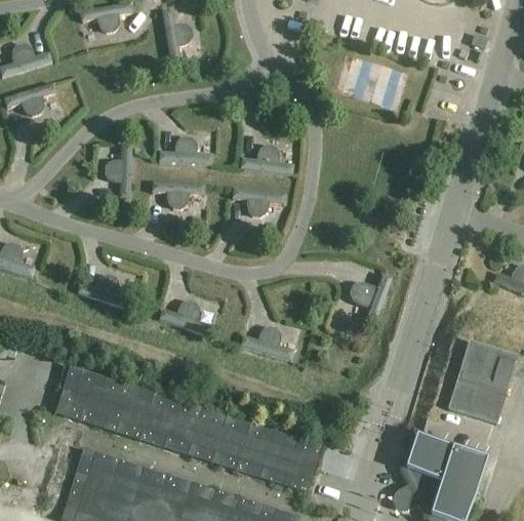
[(269,0),(268,5),(286,8),(287,0),(269,0)]
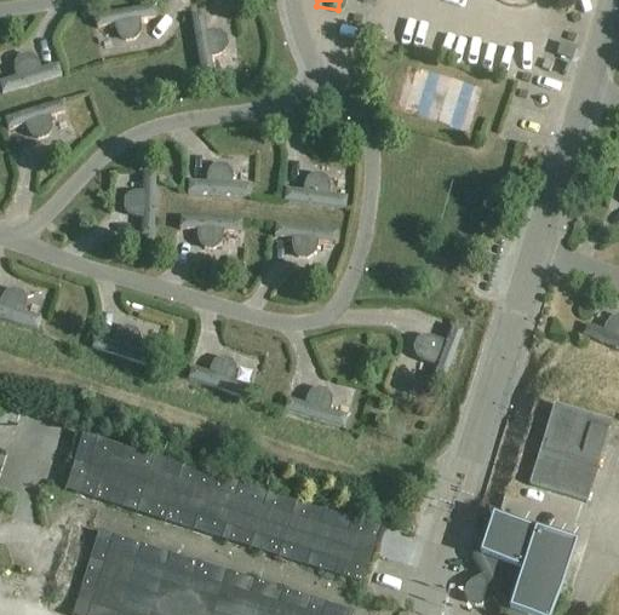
[(379,17),(383,0),(367,0),(365,13),(379,17)]
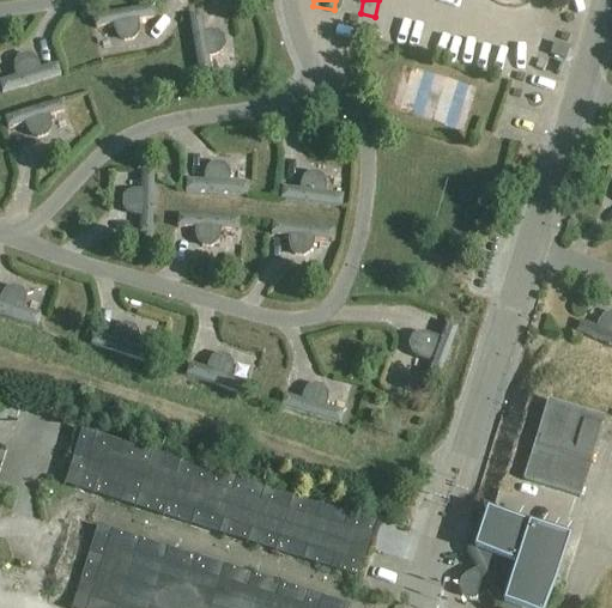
[(141,24),(140,19),(158,16),(156,4),(96,16),(98,26),(115,24),(116,30),(120,36),(126,41),(138,38),(141,31),(141,24)]
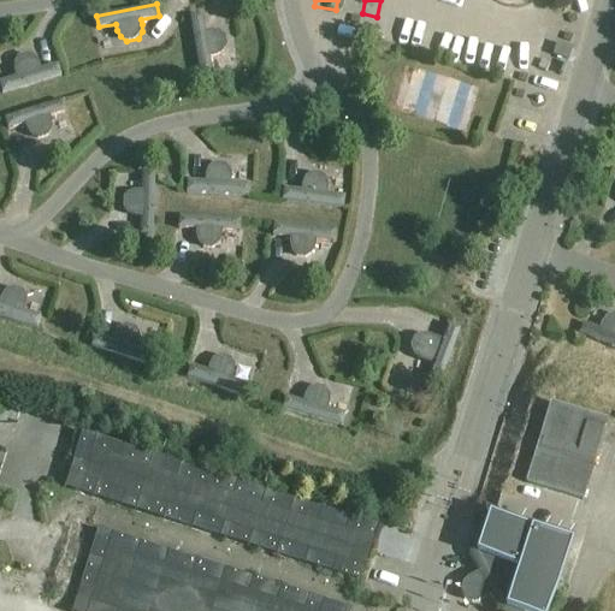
[(208,30),(205,13),(193,16),(202,77),(217,75),(212,57),(218,55),(225,52),(229,45),(226,35),(220,30),(212,29),(208,30)]
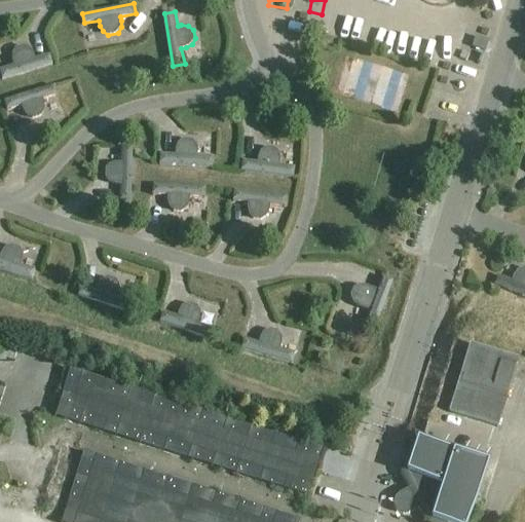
[(36,58),(35,52),(32,47),(26,45),(16,47),(13,53),(14,60),(15,65),(0,69),(4,79),(54,64),(51,52),(36,58)]
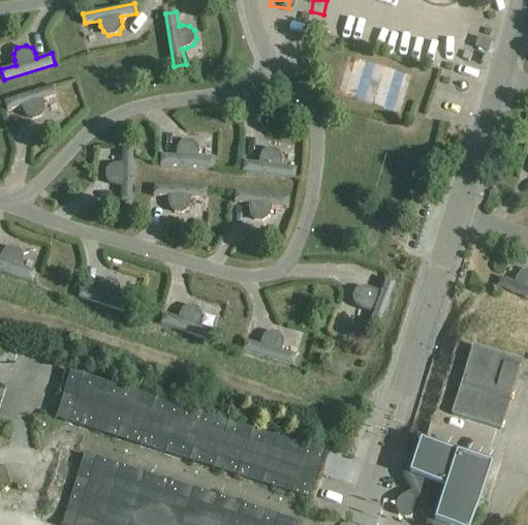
[(47,110),(47,103),(44,99),(60,94),(57,84),(5,100),(8,110),(23,105),(25,111),(28,116),(34,119),(43,116),(47,110)]
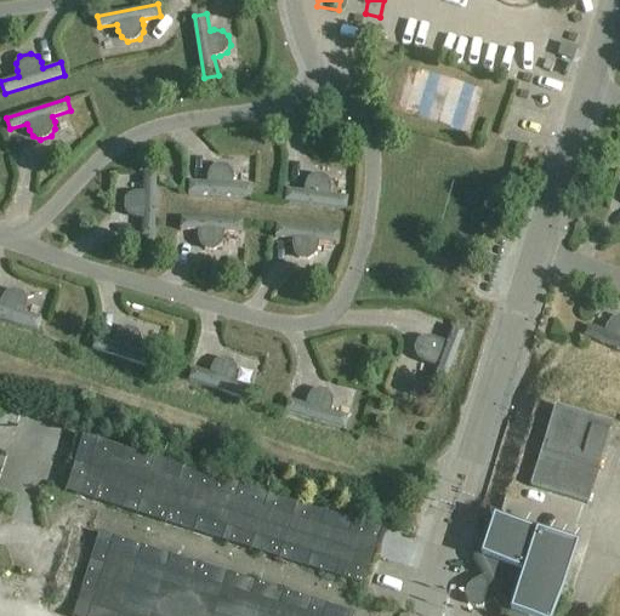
[(233,178),(233,172),(232,166),(226,160),(215,160),(209,165),(206,172),(206,178),(188,177),(187,189),(250,193),(251,180),(233,178)]
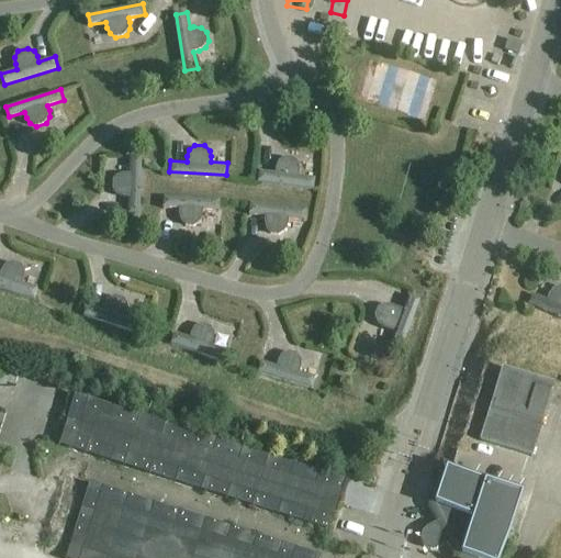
[(127,169),(122,169),(116,171),(112,177),(112,187),(116,191),(123,193),(128,193),(127,210),(139,210),(141,154),(127,153),(127,169)]
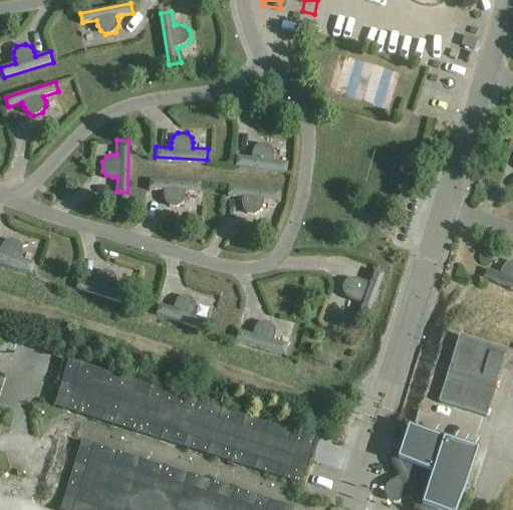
[(272,157),(273,152),(272,147),(268,142),(259,141),(254,145),(252,150),(251,155),(236,153),(234,164),(286,170),(287,159),(272,157)]
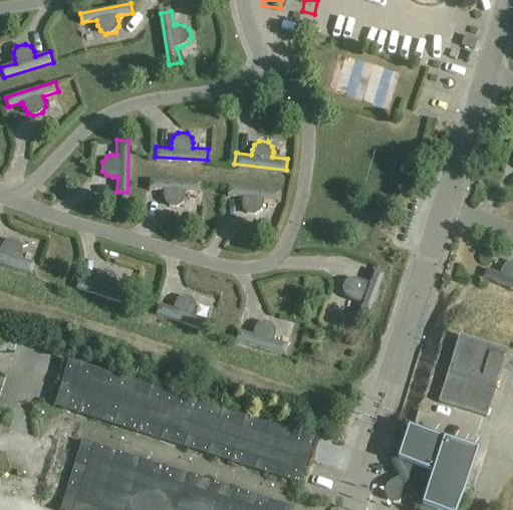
[(83,195),(97,192),(92,162),(66,167),(69,185),(81,183),(83,195)]
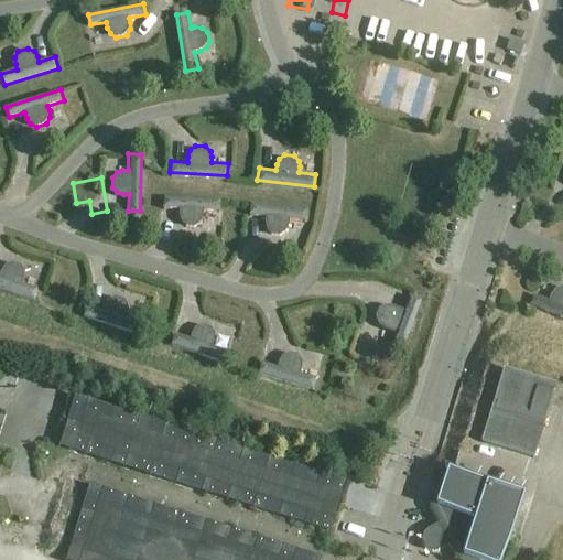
[(179,207),(179,213),(180,219),(185,224),(195,224),(201,221),(202,214),(203,208),(219,210),(220,197),(163,194),(162,206),(179,207)]
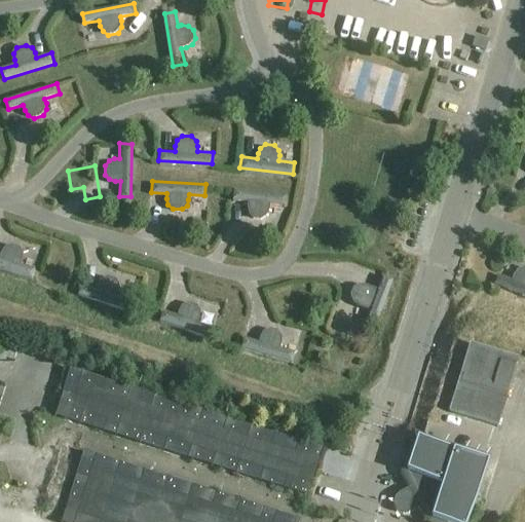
[(247,199),(247,204),(248,210),(252,215),(261,216),(266,212),(268,207),(269,201),(285,203),(286,192),(233,186),(232,197),(247,199)]
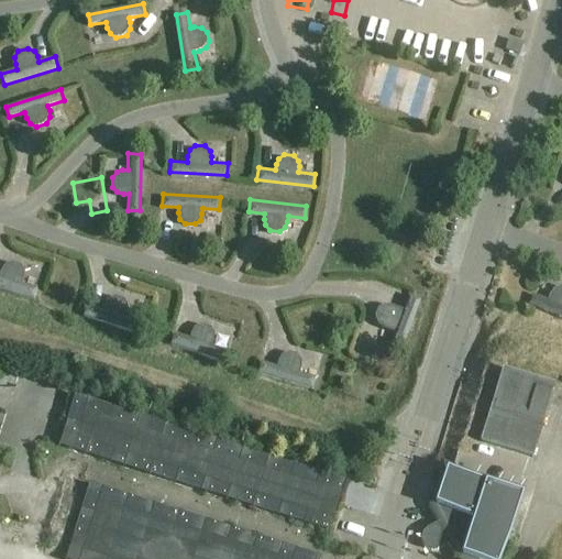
[(23,277),(23,270),(20,263),(11,260),(4,263),(1,269),(0,270),(0,286),(33,298),(37,287),(22,282),(23,277)]
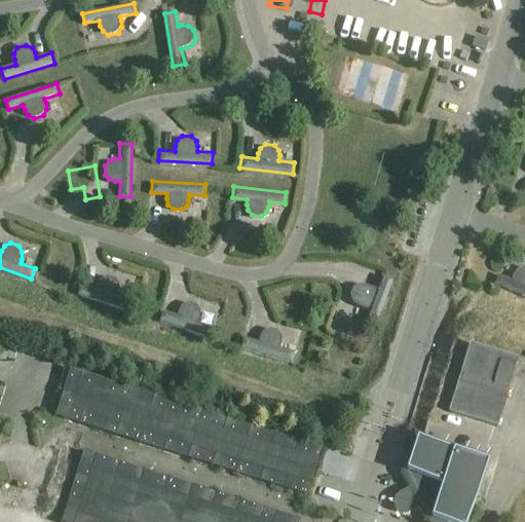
[(524,267),(520,269),(517,274),(516,278),(500,274),(496,284),(524,295),(524,267)]
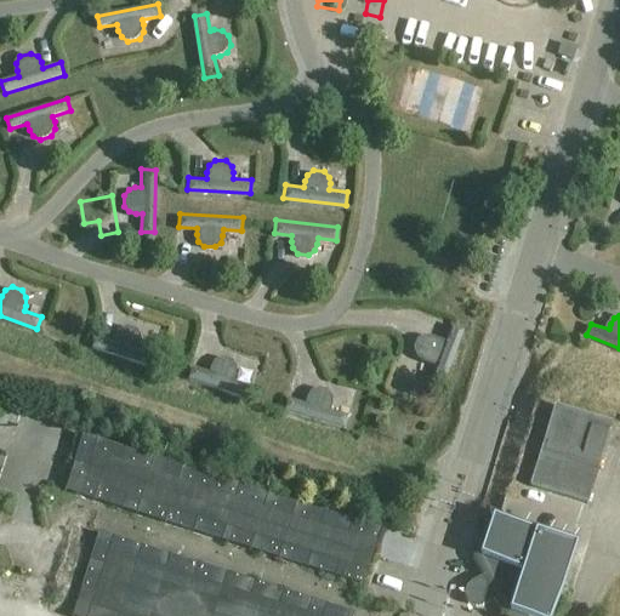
[(140,343),(141,335),(136,328),(128,324),(119,328),(114,334),(113,340),(96,334),(91,346),(152,365),(155,353),(138,348),(140,343)]
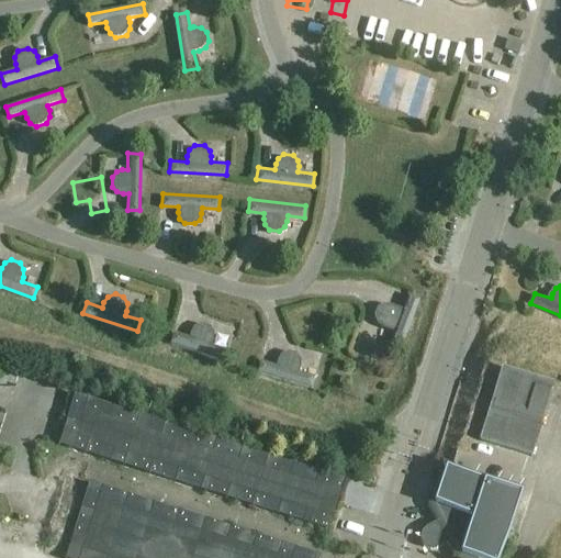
[(389,346),(402,352),(421,299),(407,293),(402,309),(391,305),(383,304),(377,308),(373,315),(376,322),(382,326),(394,331),(389,346)]
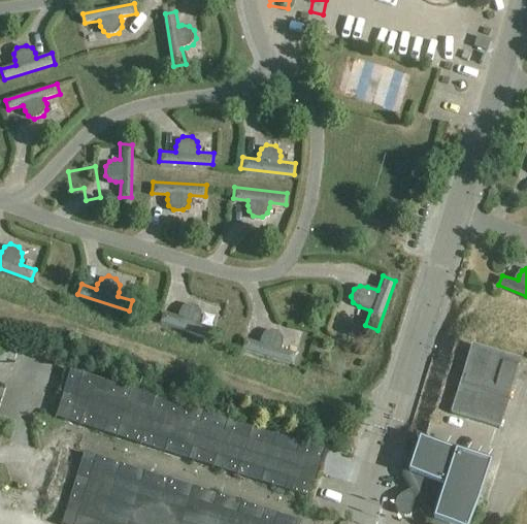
[(200,318),(201,310),(197,304),(190,302),(184,304),(179,309),(177,315),(163,309),(160,320),(211,337),(215,327),(199,322),(200,318)]
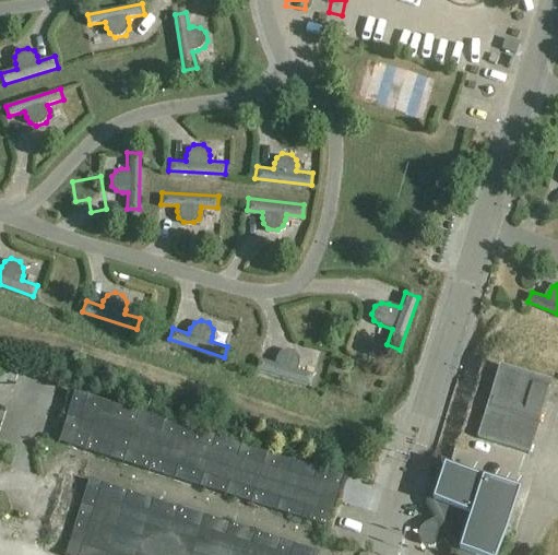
[(298,367),(299,363),(299,356),(296,350),(287,347),(281,351),(277,356),(275,361),(260,355),(257,368),(311,382),(313,372),(298,367)]
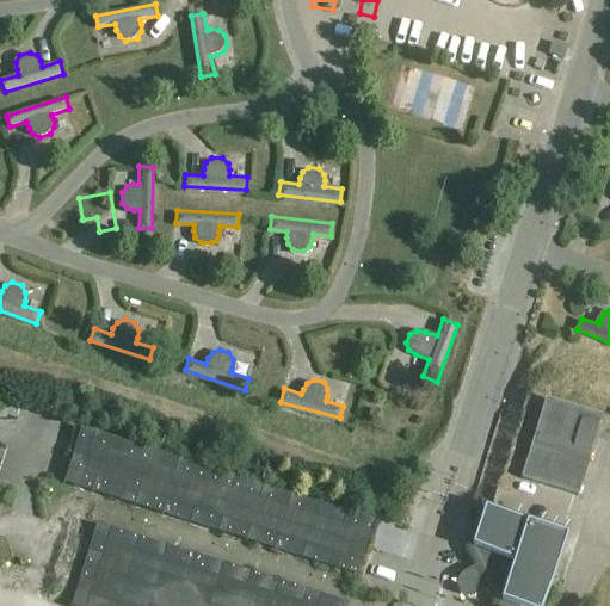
[(522,475),(579,493),(603,414),(546,396),(522,475)]
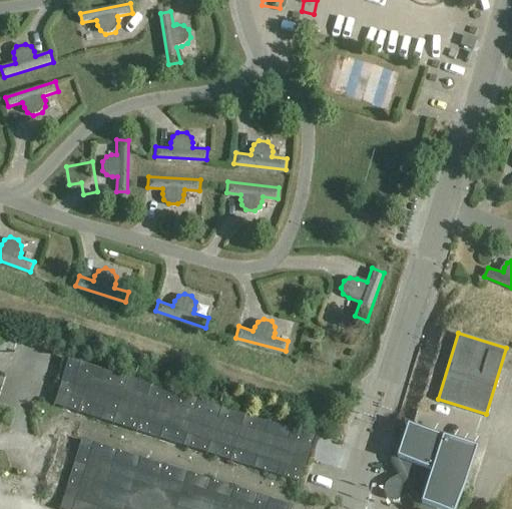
[(300,482),(315,436),(68,358),(53,405),(300,482)]
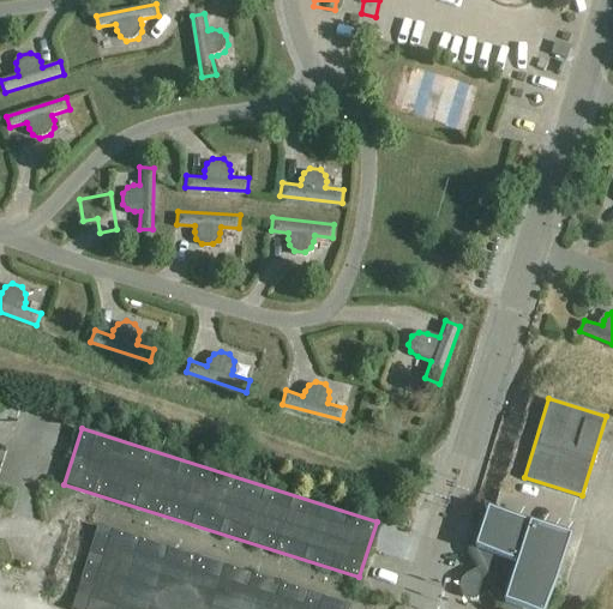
[(498,608),(545,608),(572,532),(480,504),(466,548),(476,567),(466,573),(461,578),(458,586),(463,595),(470,597),(478,596),(488,590),(498,608)]
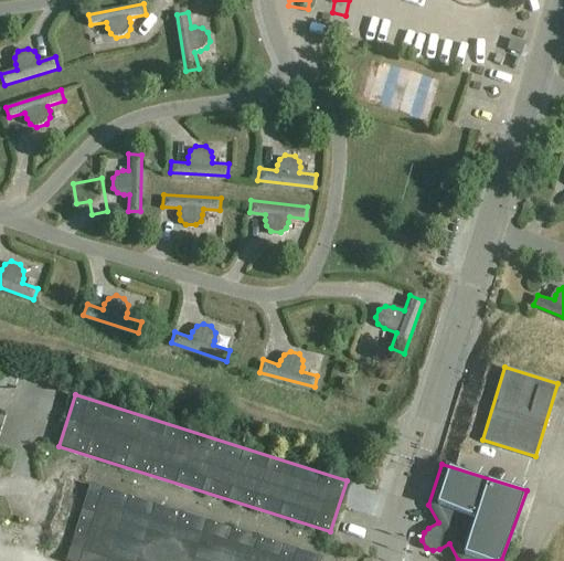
[(320,560),(322,557),(89,484),(82,509),(65,560),(320,560)]
